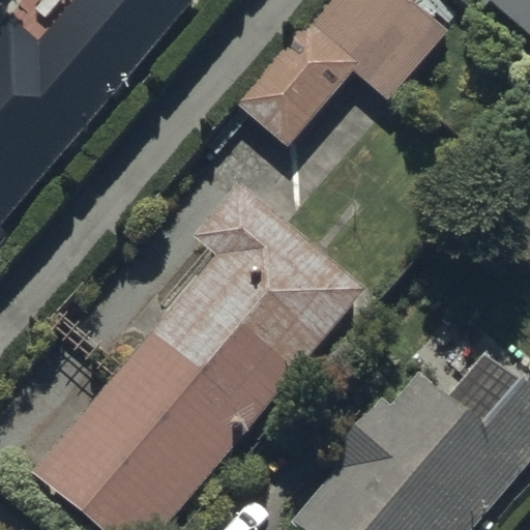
[(0,229),(156,47),(102,0),(74,0),(39,40),(10,16),(0,27),(0,229)]
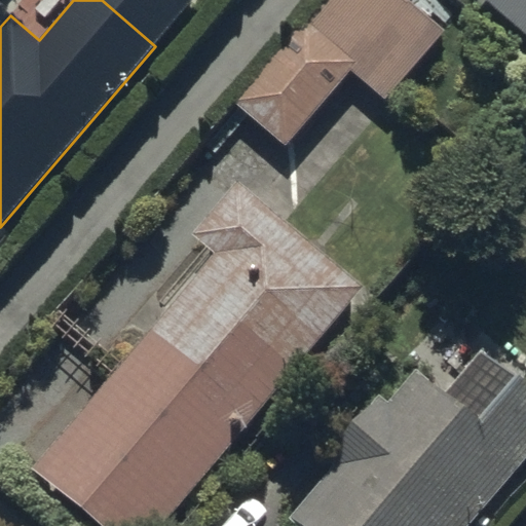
[(350,72),(383,102),(445,32),(409,0),(321,0),(231,101),(284,148),(350,72)]
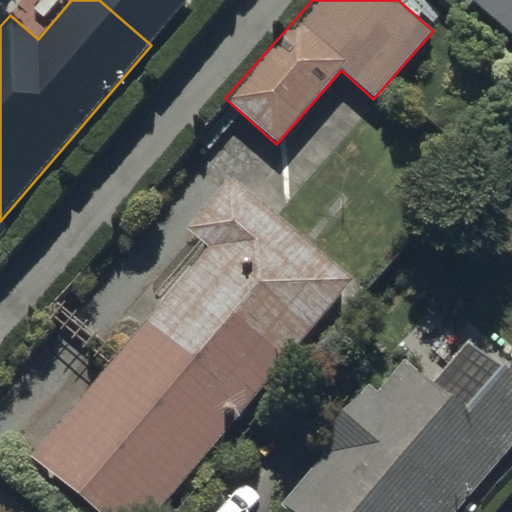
[(511,0),(471,0),(511,37),(511,0)]
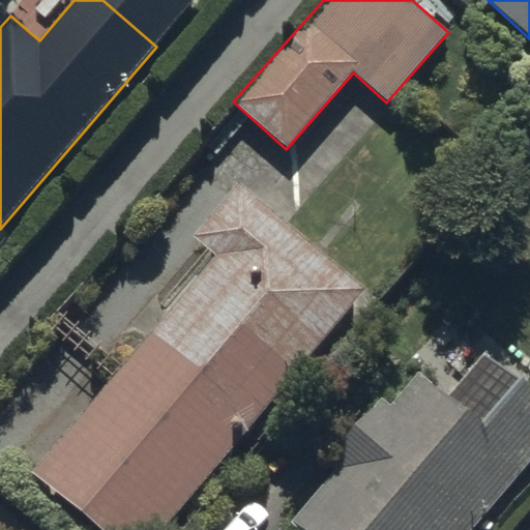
[(213,258),(33,473),(98,529),(163,529),(370,291),(241,179),(189,238),(213,258)]
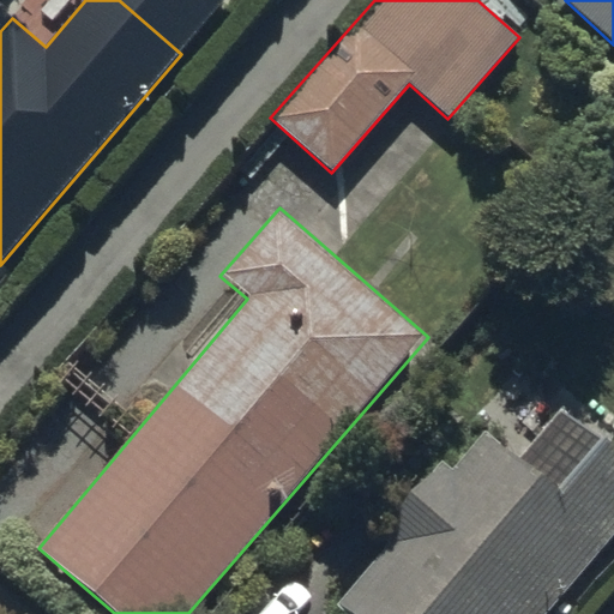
[(378,536),(389,545),(341,607),(349,613),(543,613),(563,591),(567,595),(613,534),(613,452),(560,410),(519,462),(482,433),(453,470),(439,458),(378,536)]
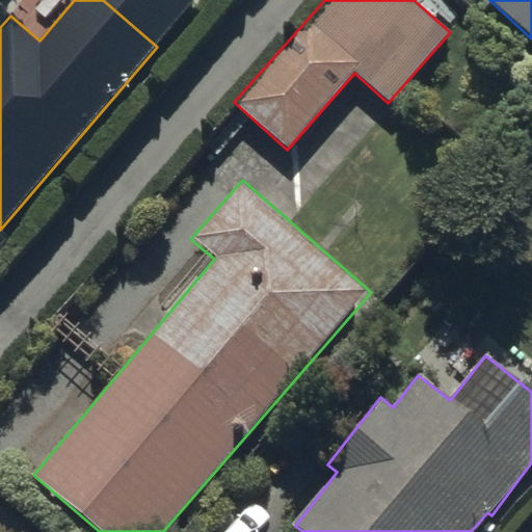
All buildings are outlined.
